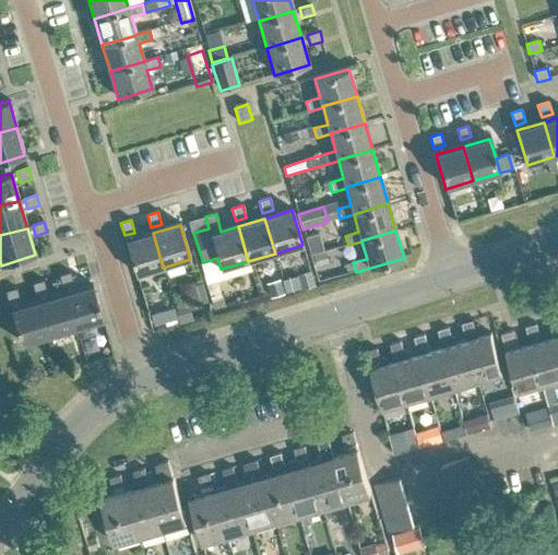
[(135,275),(163,268),(153,233),(126,240),(135,275)]
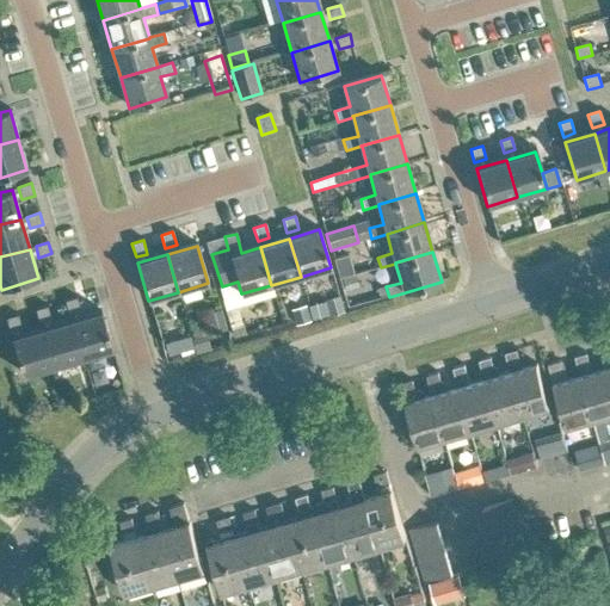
[(358,273),(353,255),(338,259),(344,278),(358,273)]
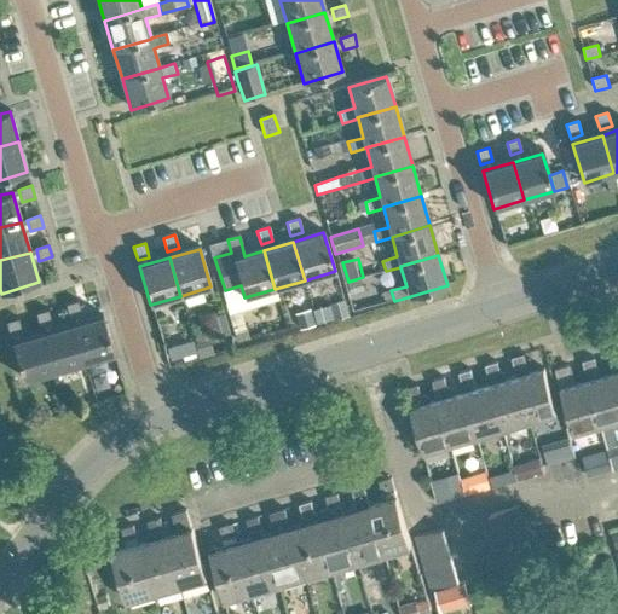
[(358,279),(345,283),(348,295),(362,291),(358,279)]
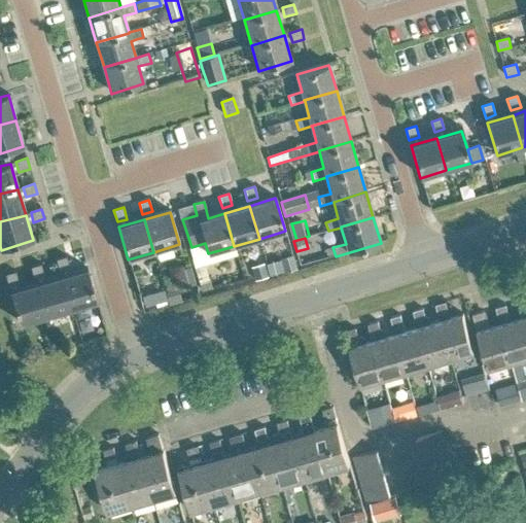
[(56,260),(59,272),(69,269),(66,257),(56,260)]
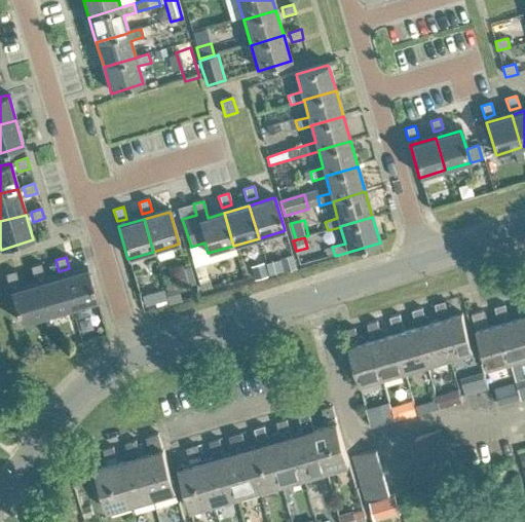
[(296,270),(292,257),(279,260),(284,273),(296,270)]
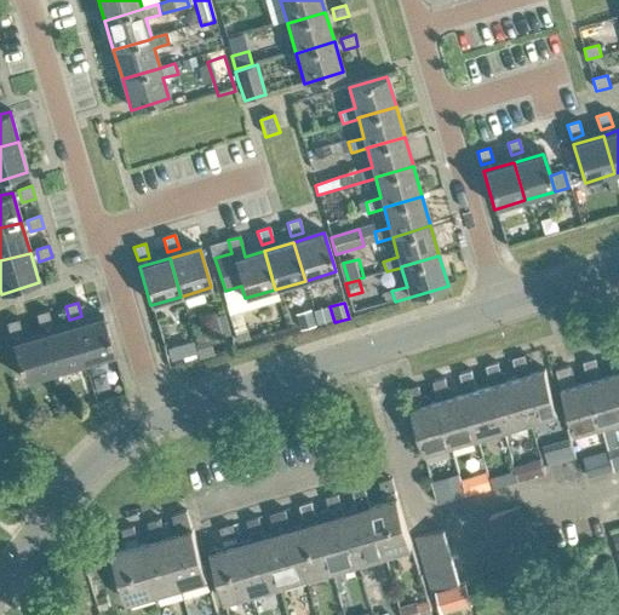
[(35,315),(40,328),(52,325),(49,311),(35,315)]
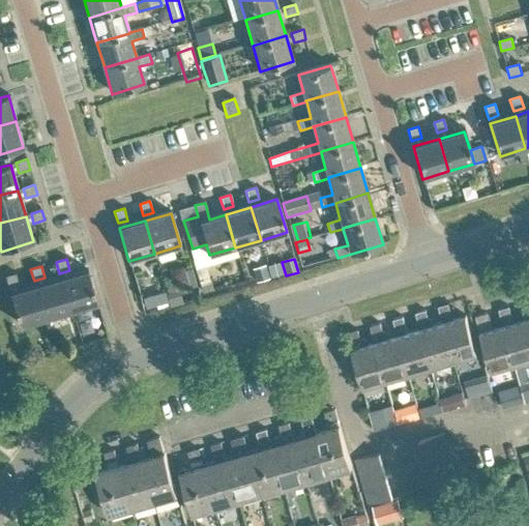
[(269,281),(265,266),(253,270),(257,284),(269,281)]
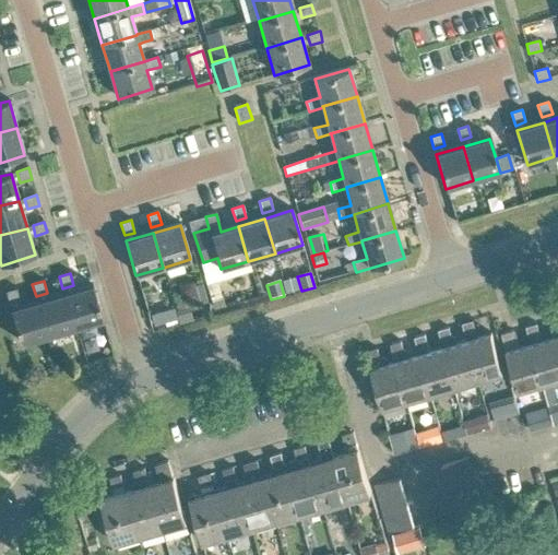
[(66,293),(75,328),(103,320),(92,284),(66,293)]
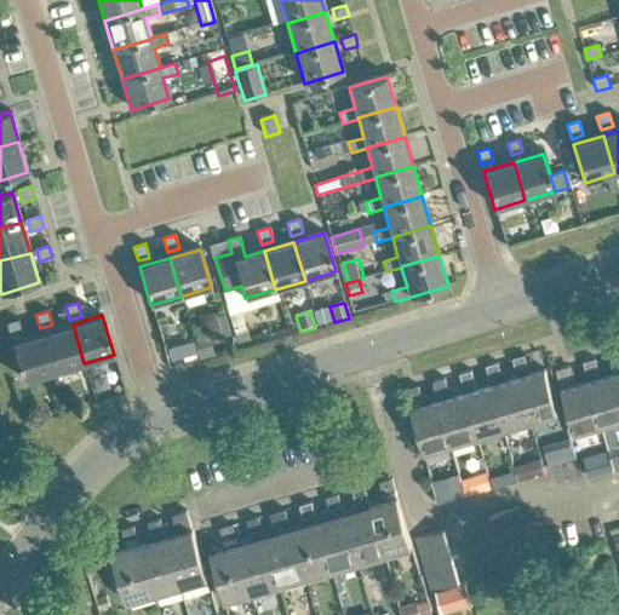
[(6,323),(10,337),(22,333),(18,320),(6,323)]
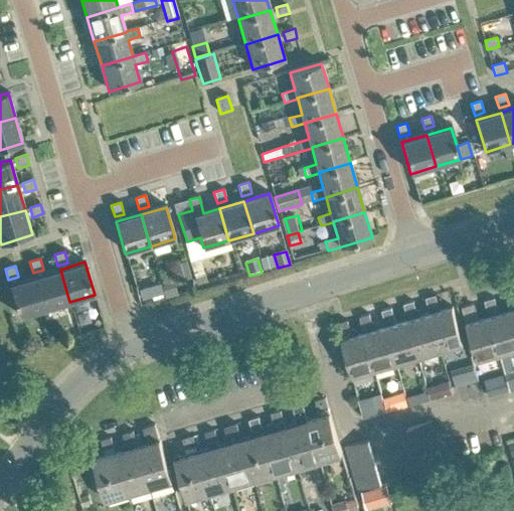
[(43,310),(69,302),(60,270),(33,278),(43,310)]
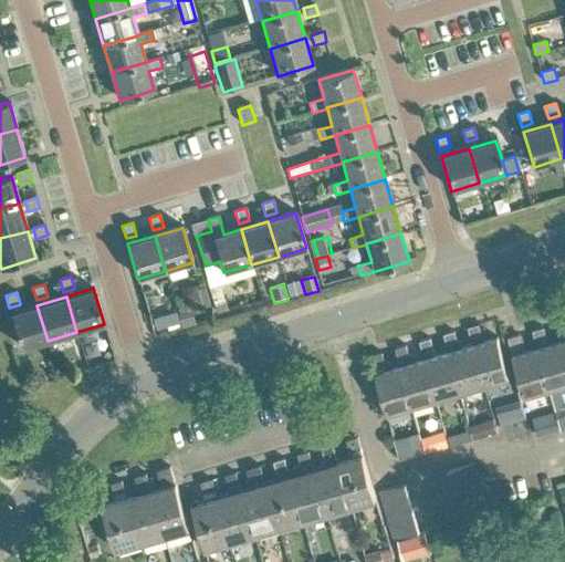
[(37,305),(11,313),(21,349),(48,341),(37,305)]
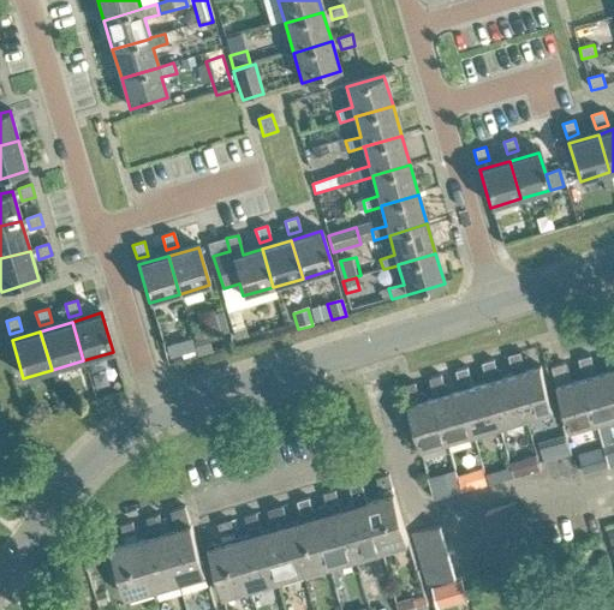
[(194,341),(198,357),(212,353),(207,338),(194,341)]
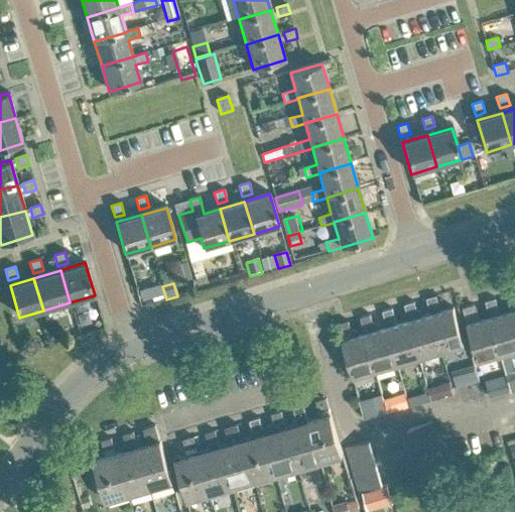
[(142,301),(163,294),(160,284),(139,291),(142,301)]
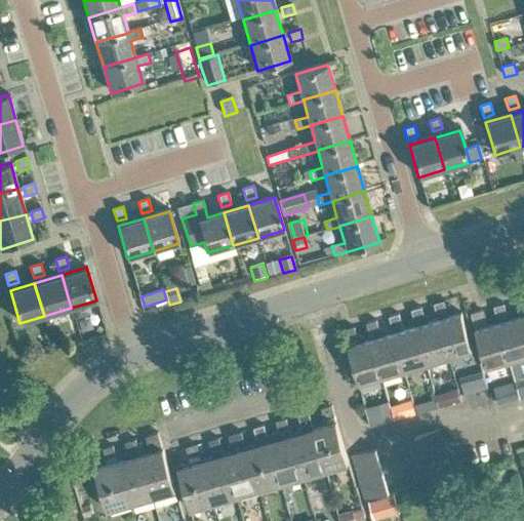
[(439,321),(450,359),(474,353),(462,314),(453,317),(448,302),(438,305),(442,320),(439,321)]
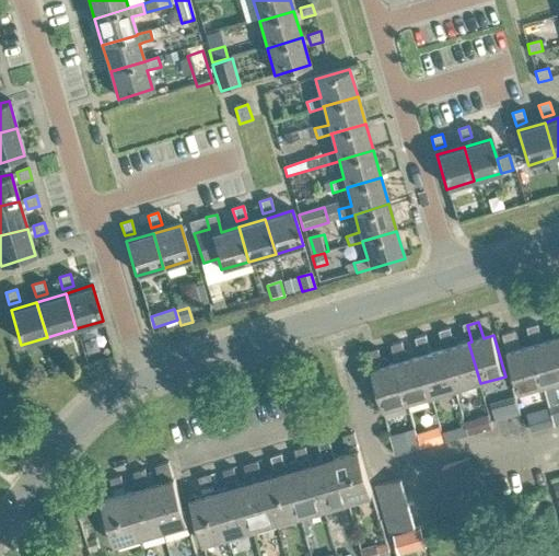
[(533,339),(543,337),(540,325),(530,328),(533,339)]
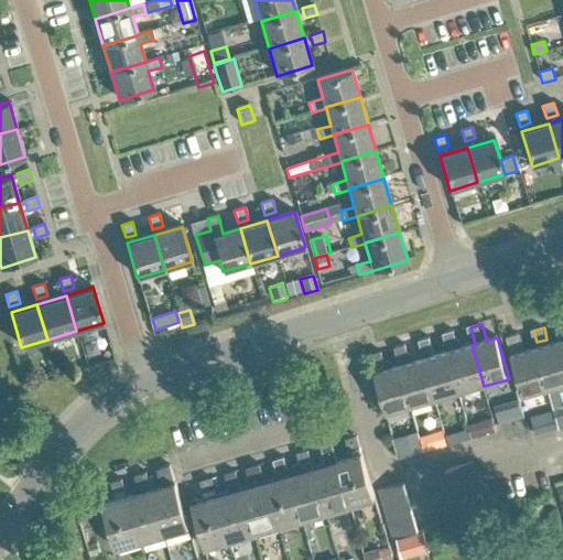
[(484,386),(472,345),(463,347),(461,340),(456,341),(454,332),(443,335),(447,352),(459,392),(484,386)]
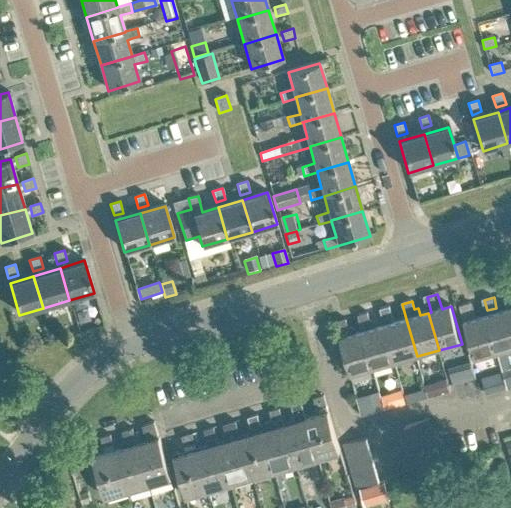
[(465,316),(475,313),(472,304),(462,306),(465,316)]
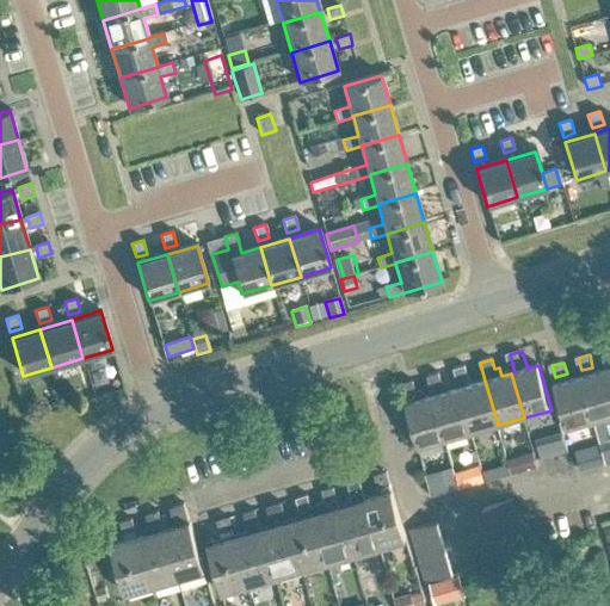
[(460,382),(472,378),(468,366),(456,370),(460,382)]
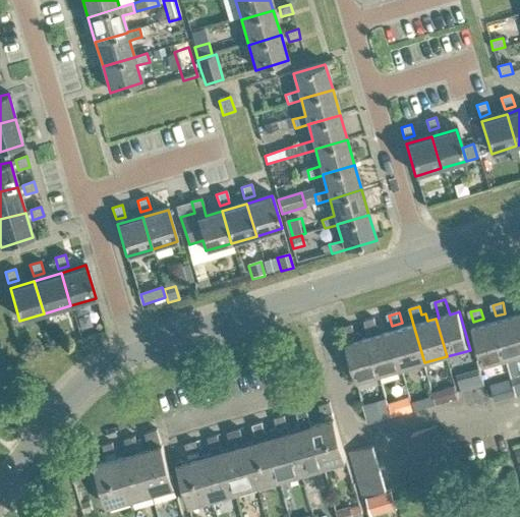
[(506,359),(519,354),(519,322),(518,316),(496,322),(506,359)]
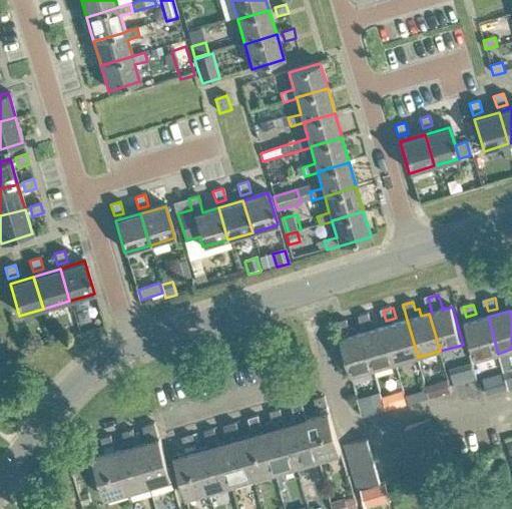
[(396,364),(386,327),(375,330),(370,314),(360,317),(365,332),(364,333),(374,370),(396,364)]
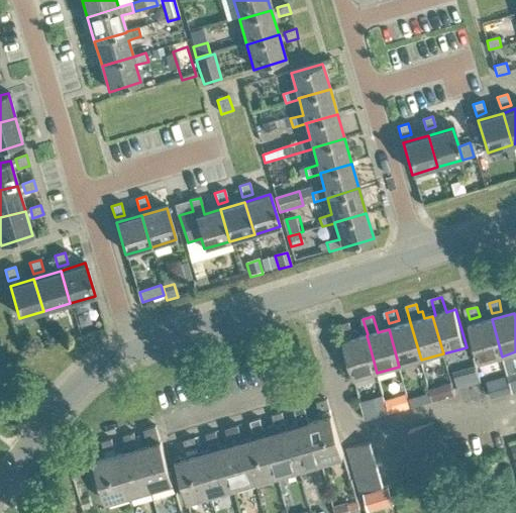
[(480,363),(502,356),(492,319),(469,325),(480,363)]
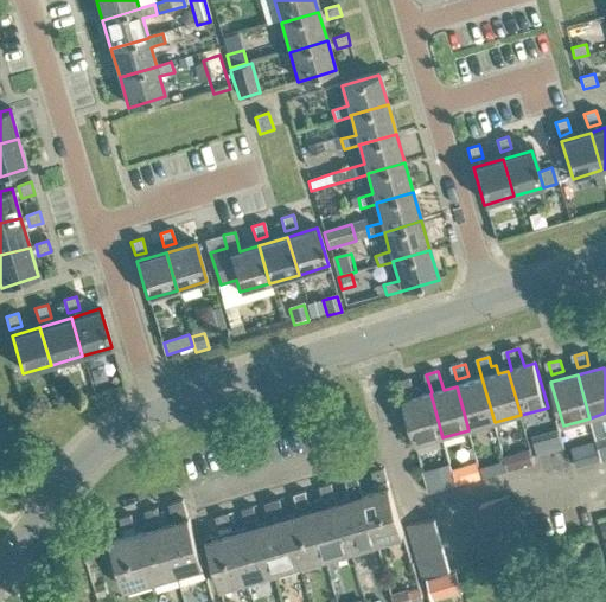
[(469,430),(495,422),(482,378),(457,386),(469,430)]
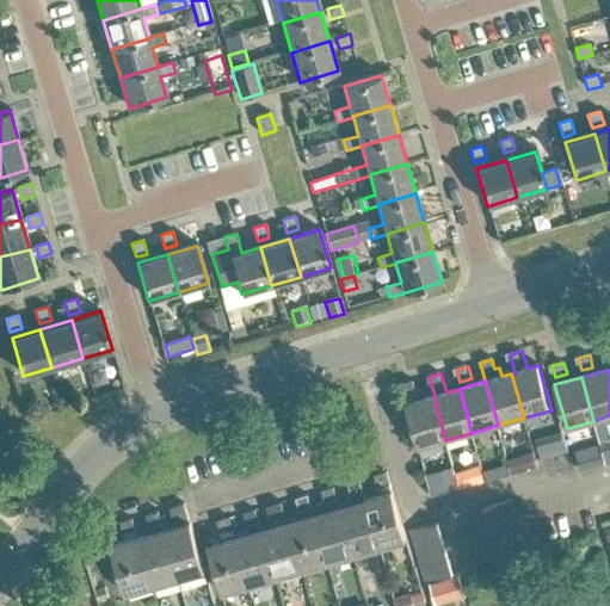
[(445,440),(433,396),(420,400),(414,382),(402,385),(408,403),(406,403),(419,449),(445,440)]
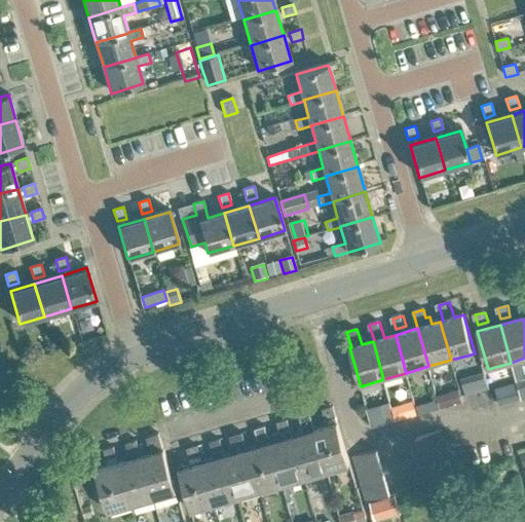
[(488,375),(465,379),(467,392),(490,388),(488,375)]
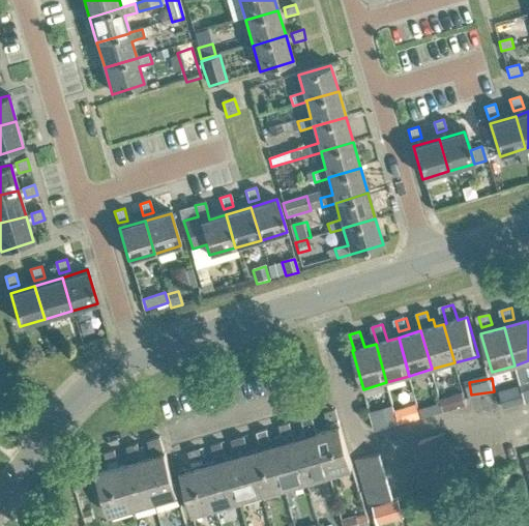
[(503,410),(524,405),(519,387),(499,392),(503,410)]
